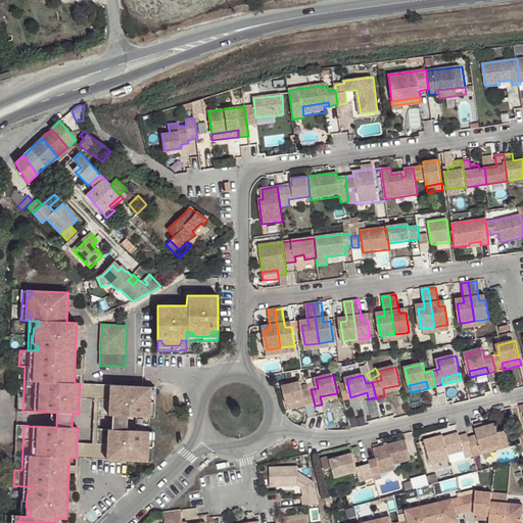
[(307,408),(315,406),(311,389),(303,391),(301,382),(283,387),(287,405),(305,400),(307,408)]
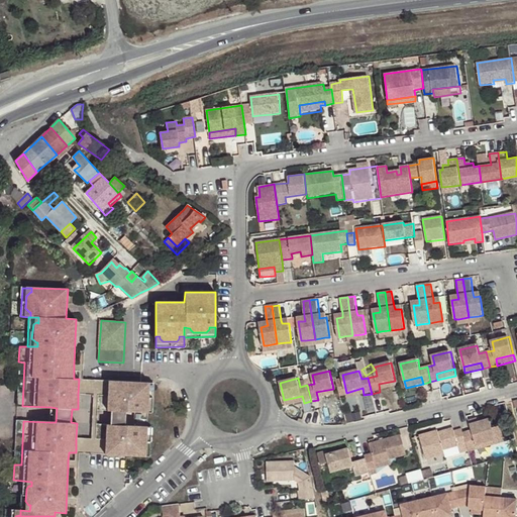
[(94,380),(79,379),(78,394),(93,395),(94,380)]
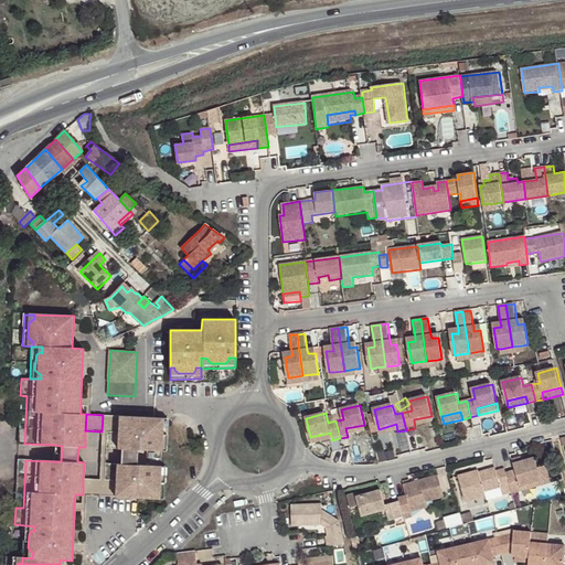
[(110,496),(159,498),(161,466),(161,450),(163,418),(103,415),(102,432),(100,448),(106,448),(120,449),(120,464),(105,464),(100,464),(99,480),(98,496),(110,496)]
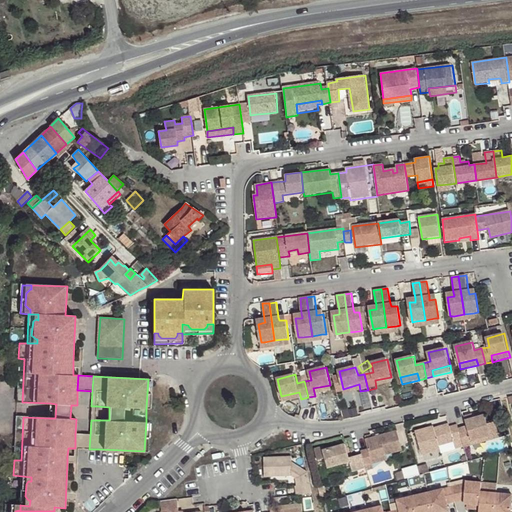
[(375,380),(376,388),(393,383),(391,377),(375,380)]
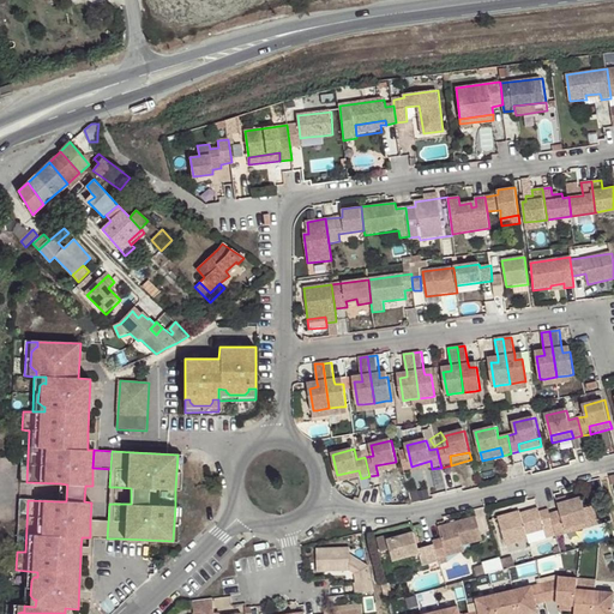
[(414,474),(432,469),(431,461),(411,467),(414,474)]
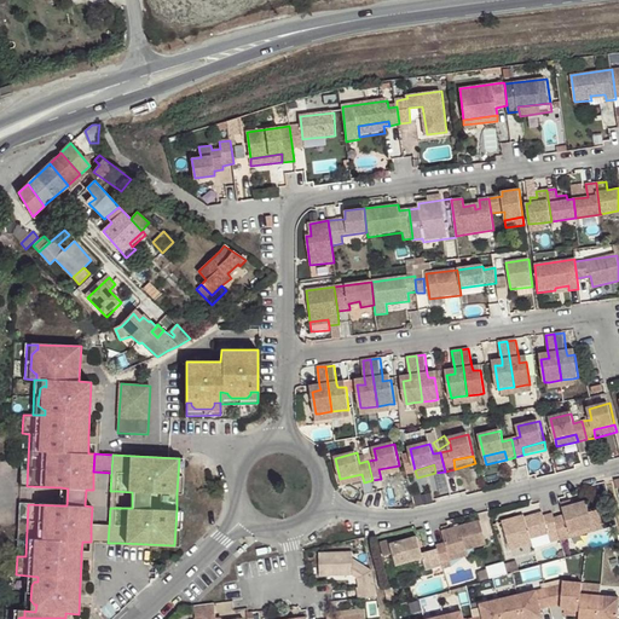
[(379,469),(381,479),(401,474),(399,466),(379,469)]
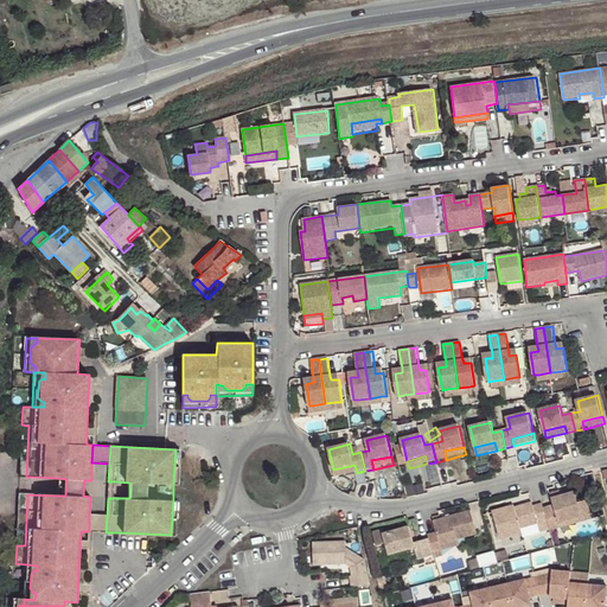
[(336,478),(357,473),(355,465),(333,470),(336,478)]
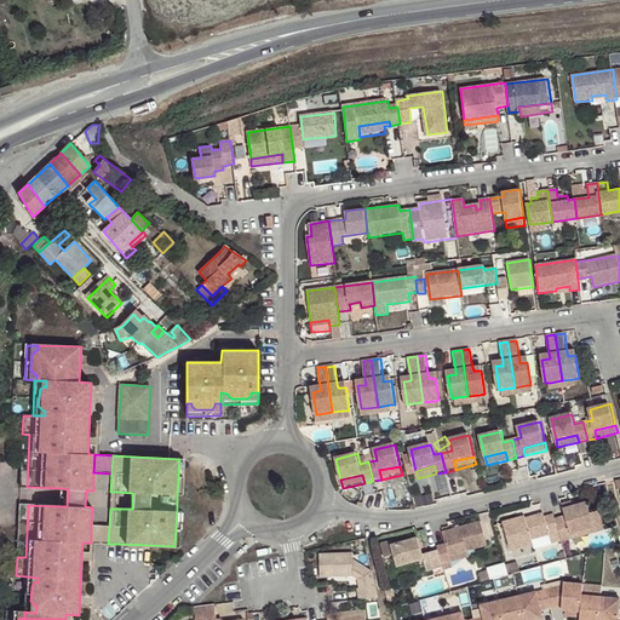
[(564,516),(555,518),(558,532),(561,541),(569,539),(570,539),(569,534),(603,526),(600,511),(589,514),(585,503),(572,506),(563,509),(564,516)]
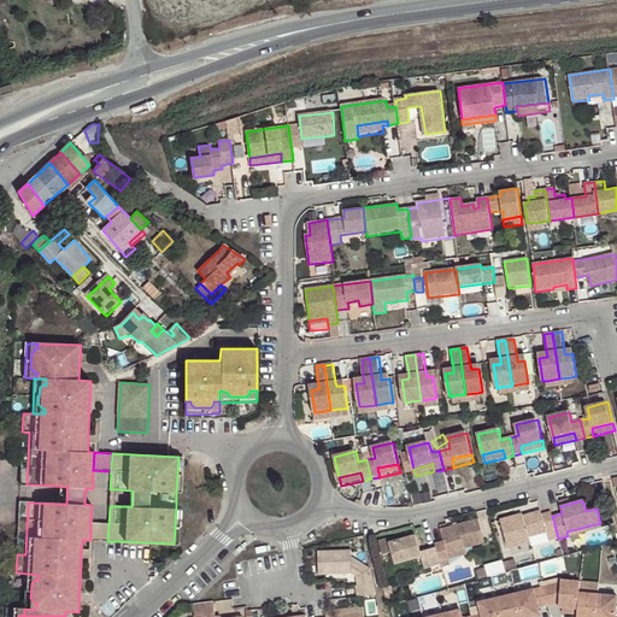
[(25,554),(28,503),(19,501),(17,554),(25,554)]
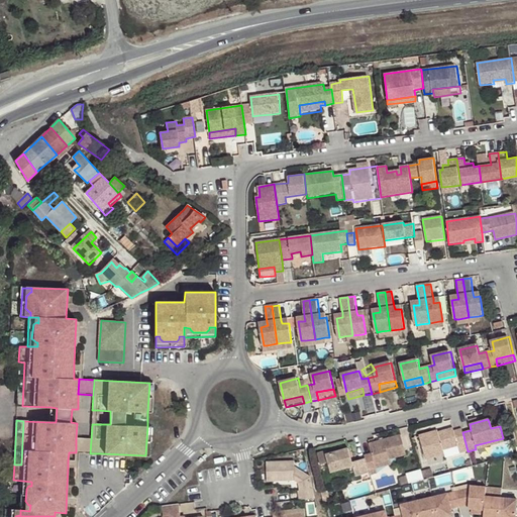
[(462,432),(461,428),(453,430),(452,428),(433,433),(433,431),(419,435),(426,459),(443,455),(442,449),(466,443),(462,432)]
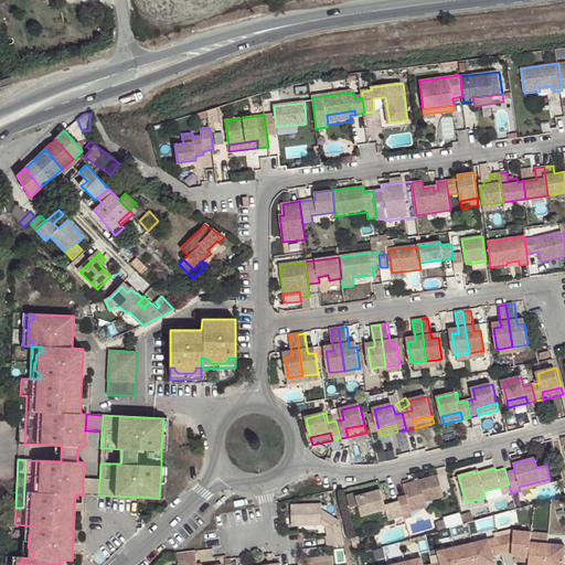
[(407,496),(398,498),(400,501),(403,514),(411,512),(409,507),(425,501),(444,497),(437,476),(404,484),(407,496)]
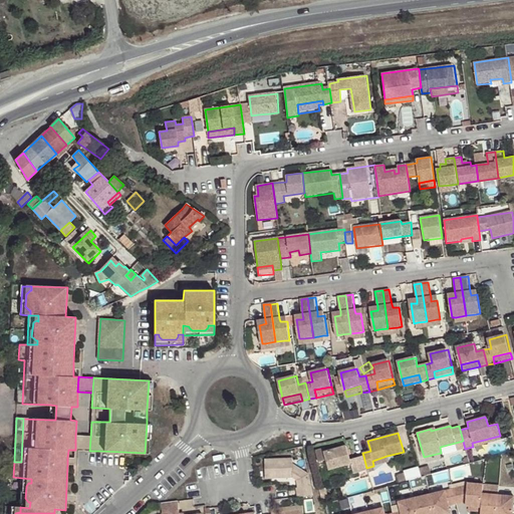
[(90,437),(75,436),(75,450),(89,451),(90,437)]
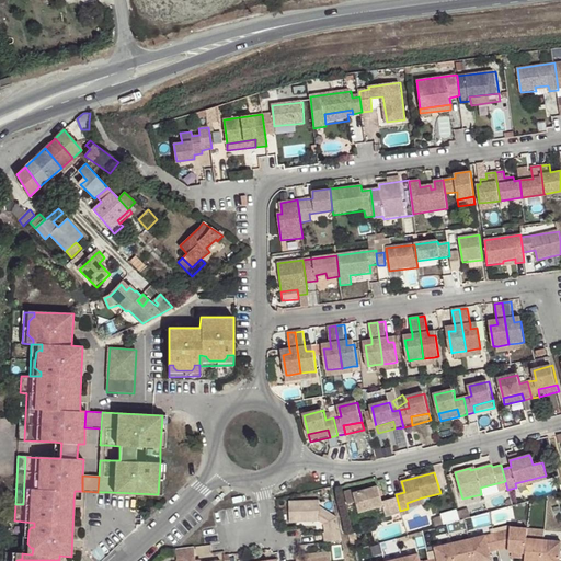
[(515,483),(516,488),(547,480),(546,476),(515,483)]
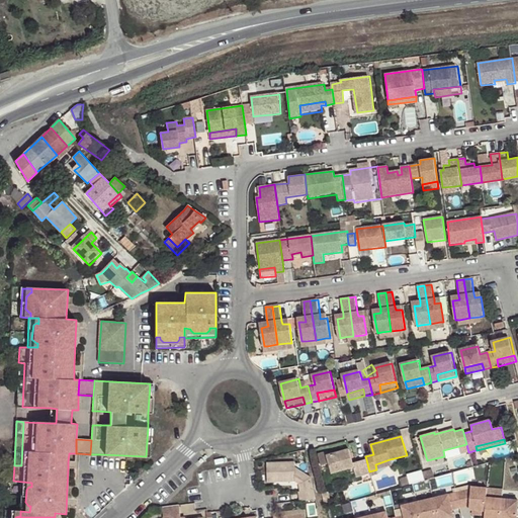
[(468,452),(472,467),(480,465),(476,450),(468,452)]
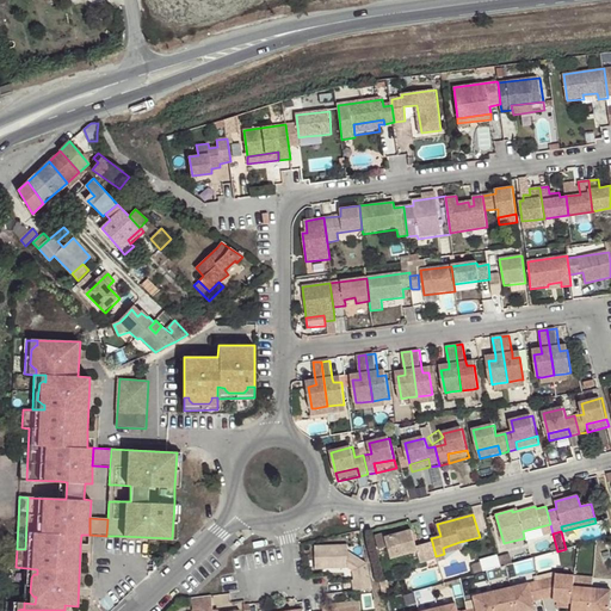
[(420,565),(437,561),(436,556),(432,542),(417,547),(413,532),(387,539),(386,535),(376,538),(380,551),(388,549),(392,560),(417,554),(420,565)]
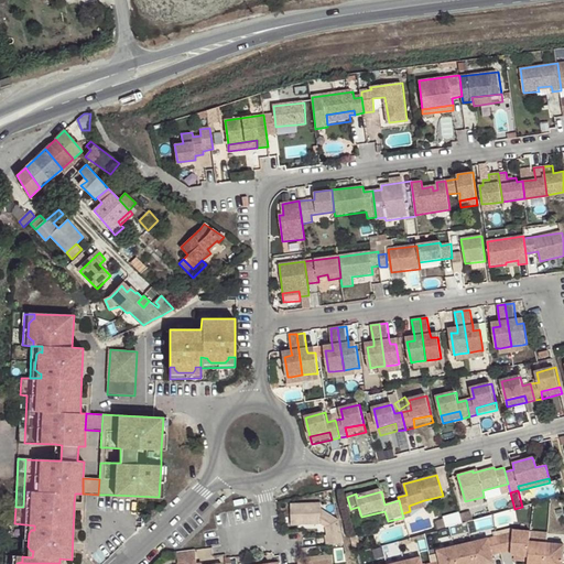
[(425,507),(424,500),(409,506),(410,511),(425,507)]
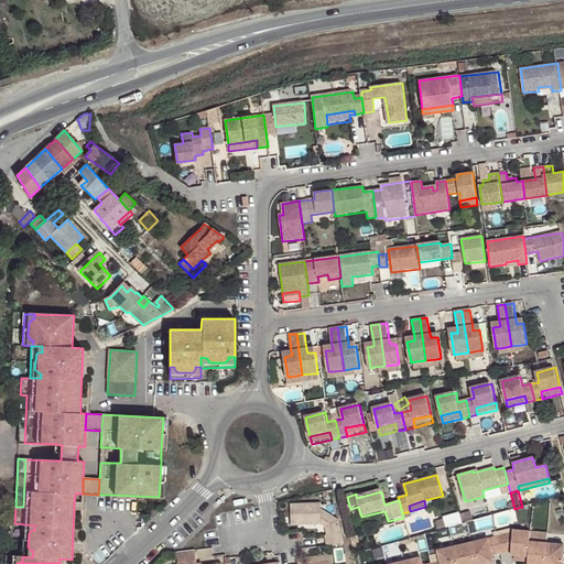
[(326,545),(343,543),(338,519),(321,509),(321,505),(290,505),(290,524),(320,524),(326,527),(327,535),(325,535),(326,545)]
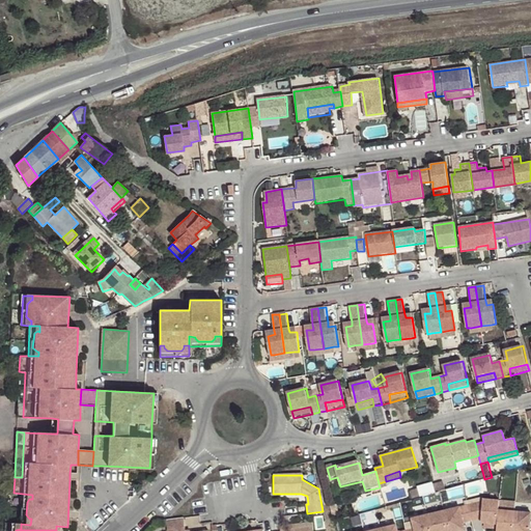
[(435,480),(410,485),(412,495),(438,490),(435,480)]
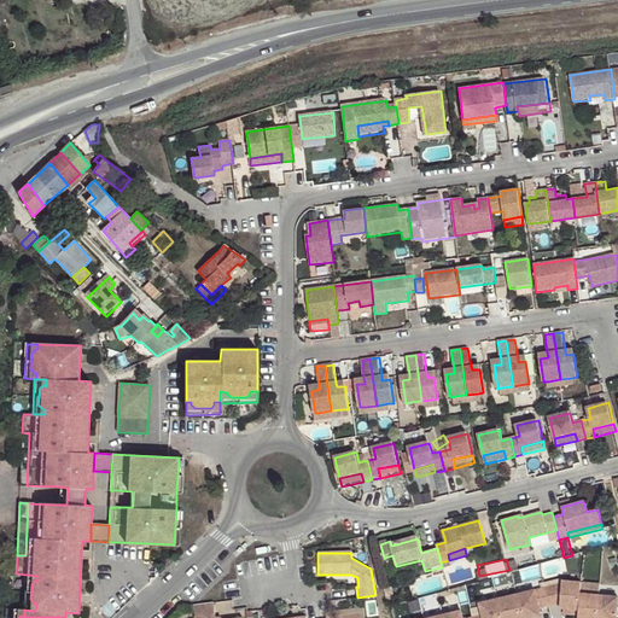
[(38,576),(27,575),(24,610),(35,611),(36,604),(34,604),(30,599),(31,584),(34,581),(38,581),(38,576)]
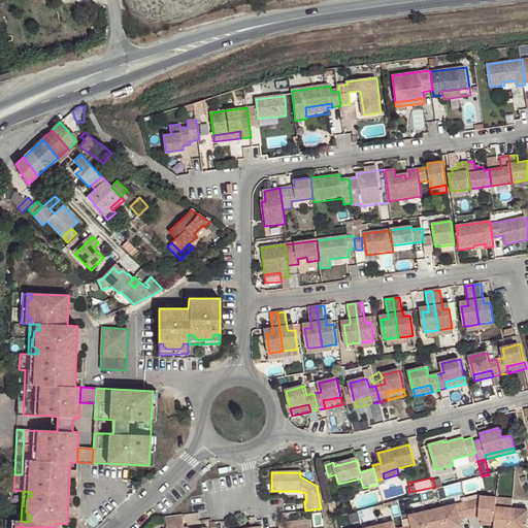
[(495,506),(496,497),(480,495),(480,498),(465,501),(468,517),(479,515),(477,519),(494,521),(495,506)]
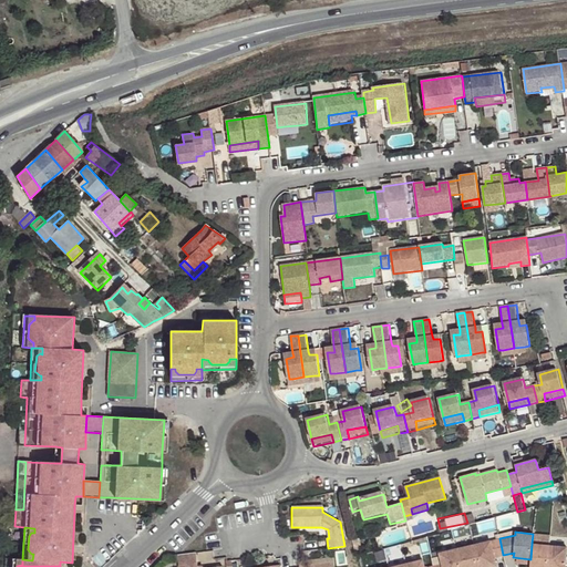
[(494,557),(503,555),(500,538),(474,545),(478,566),(488,566),(496,565),(494,557)]
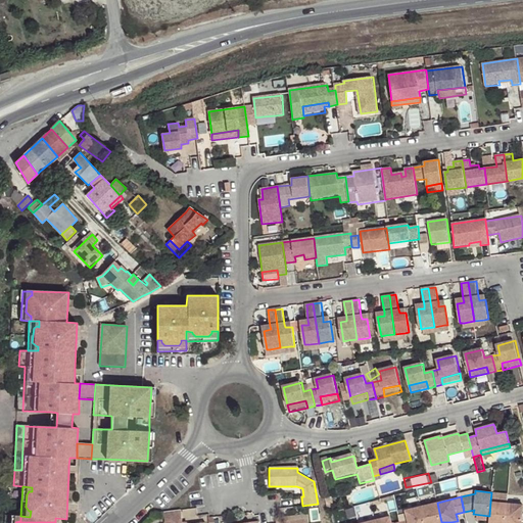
[(489,516),(488,522),(505,522),(507,503),(490,502),(489,516)]
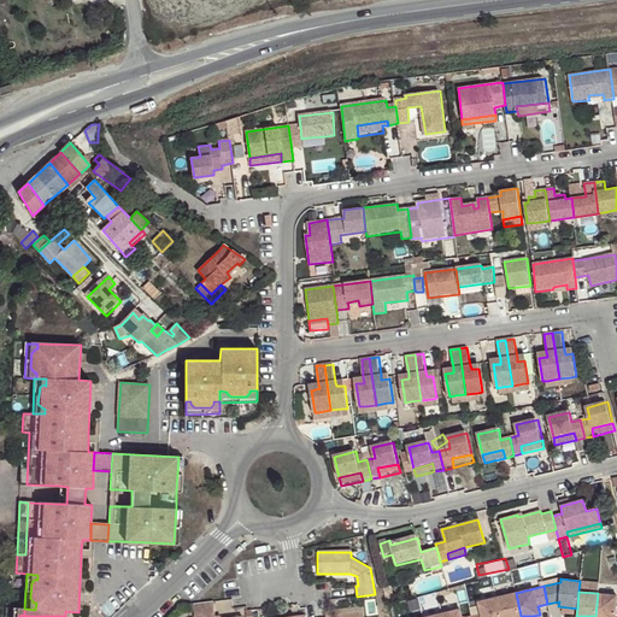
[(501,616),(521,616),(516,593),(497,598),(501,616)]
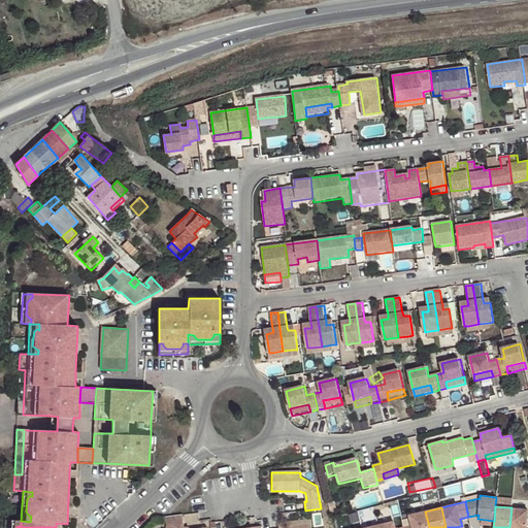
[(512,507),(509,527),(526,527),(527,509),(512,507)]
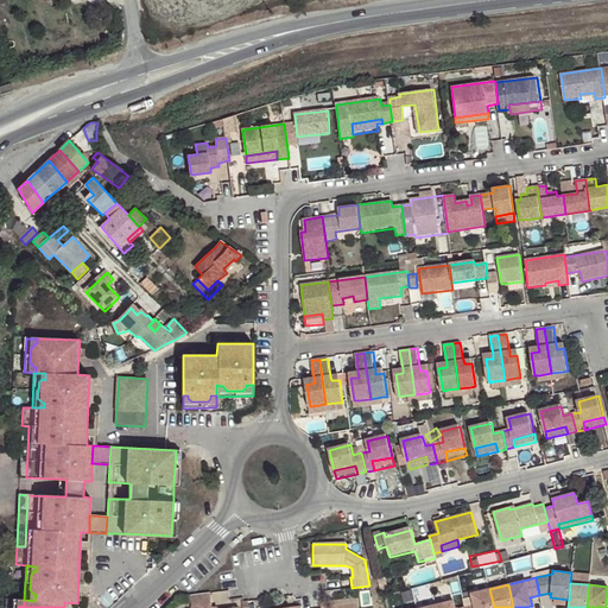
[(494,607),(489,589),(472,593),(474,605),(464,607),(494,607)]
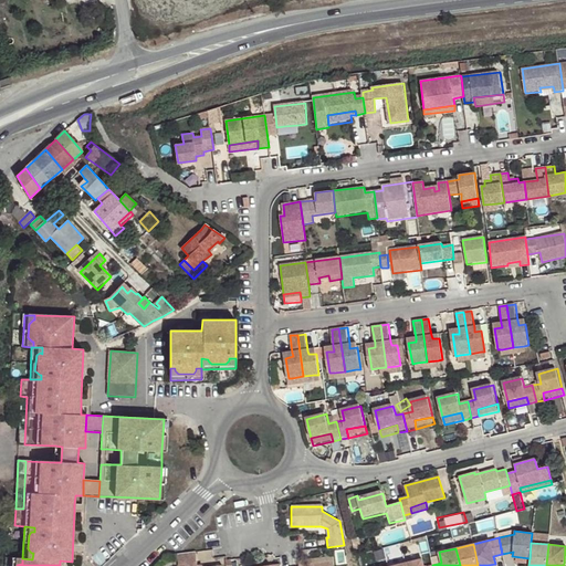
[(209,549),(198,549),(199,563),(210,562),(209,549)]
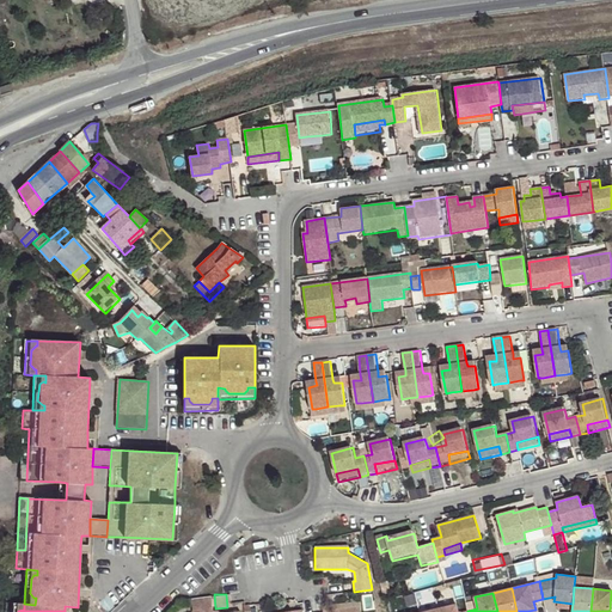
[(210,611),(209,598),(190,600),(191,611),(210,611)]
